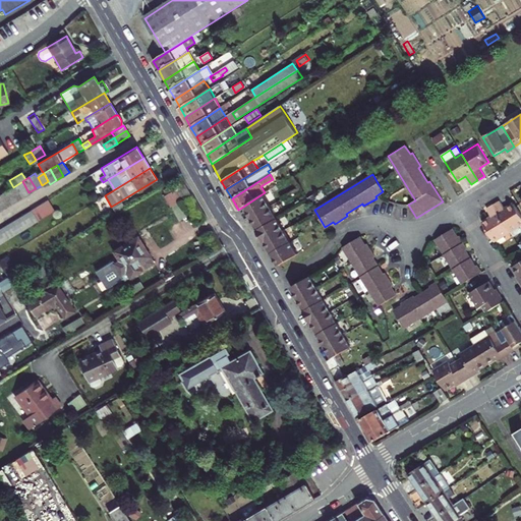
[(29,192),(22,181),(16,185),(22,196),(29,192)]
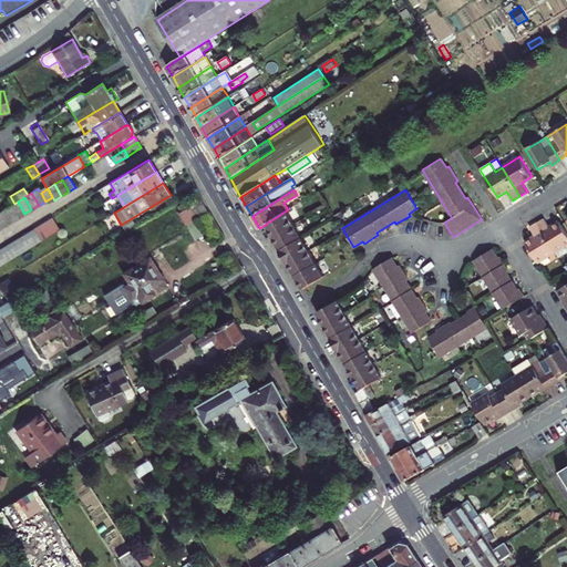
[(207,212),(199,199),(177,213),(184,225),(185,225),(194,219),(207,212)]
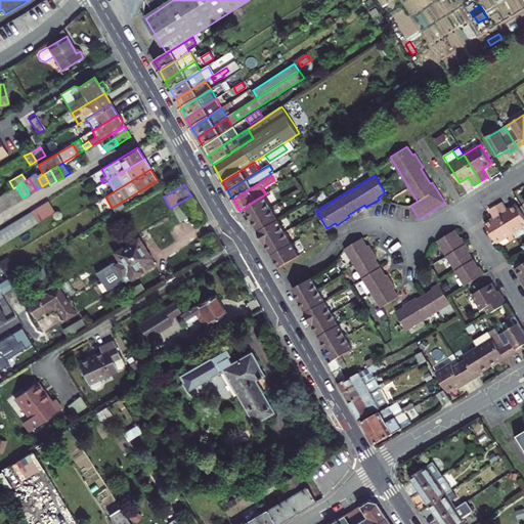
[(23,198),(16,186),(13,188),(9,189),(16,202),(23,198)]
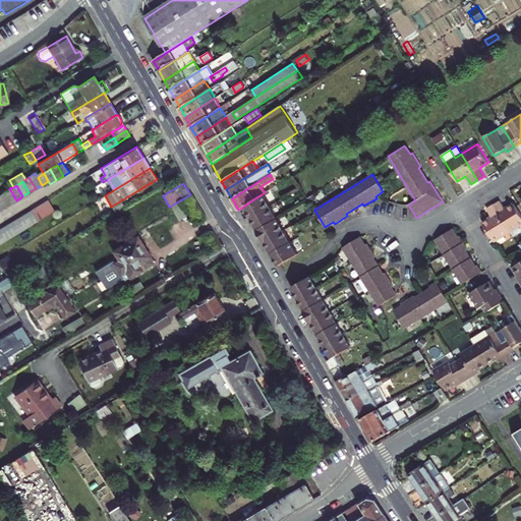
[(16,200),(9,188),(3,192),(10,204),(16,200)]
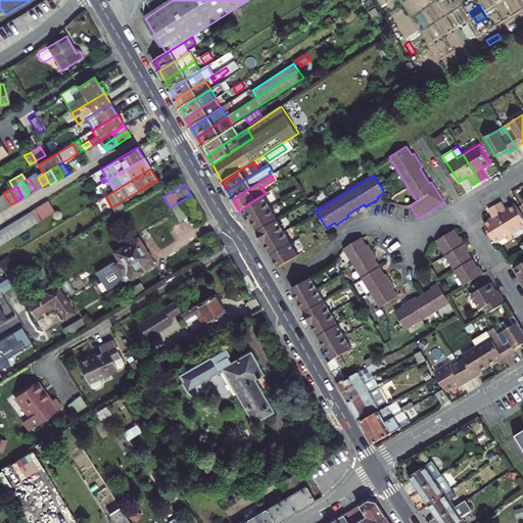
[(10,204),(3,193),(0,195),(0,200),(4,208),(10,204)]
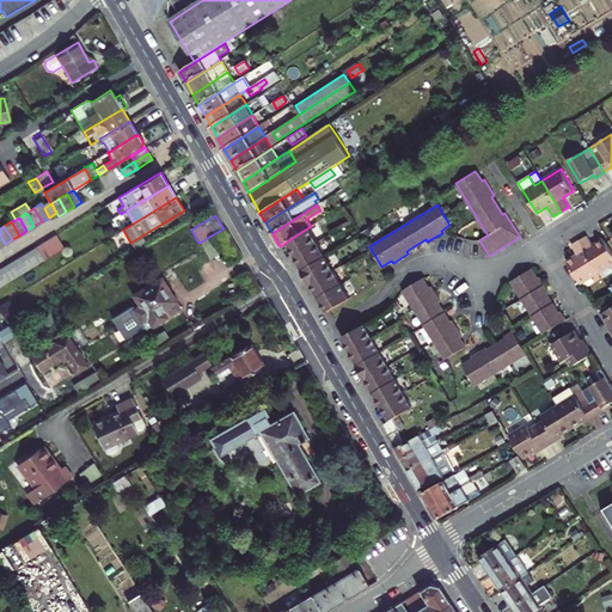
[(307,228),(286,243),(326,311),(348,298),(307,228)]
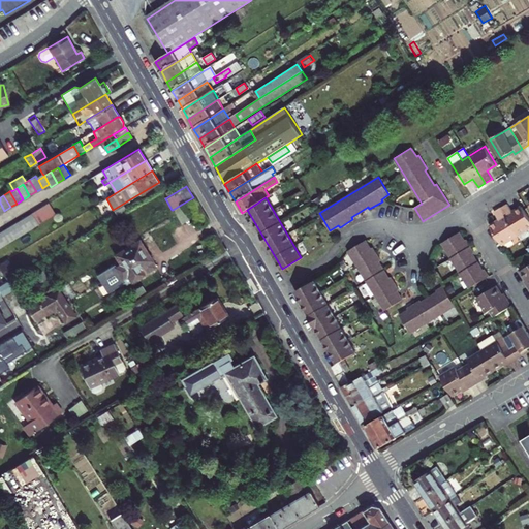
[(49,203),(32,213),(39,224),(56,214),(49,203)]
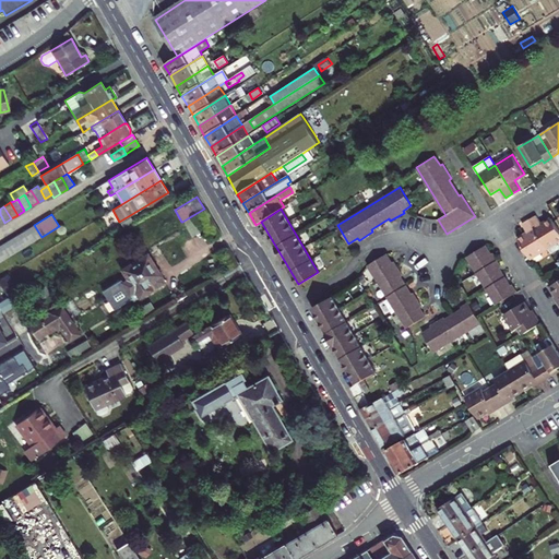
[(191,216),(182,222),(191,237),(200,233),(191,216)]
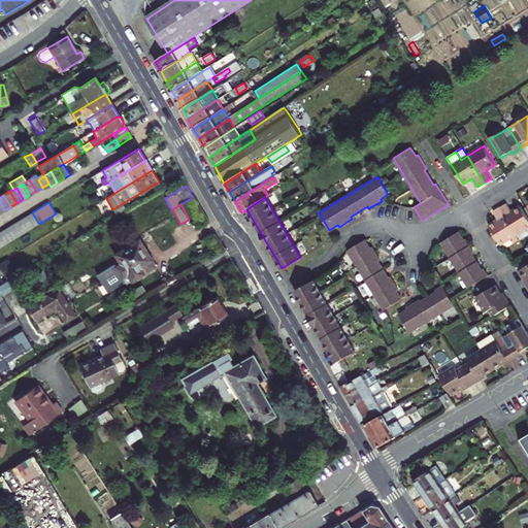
[(506,204),(500,208),(516,235),(527,227),(527,218),(521,207),(512,212),(506,204)]
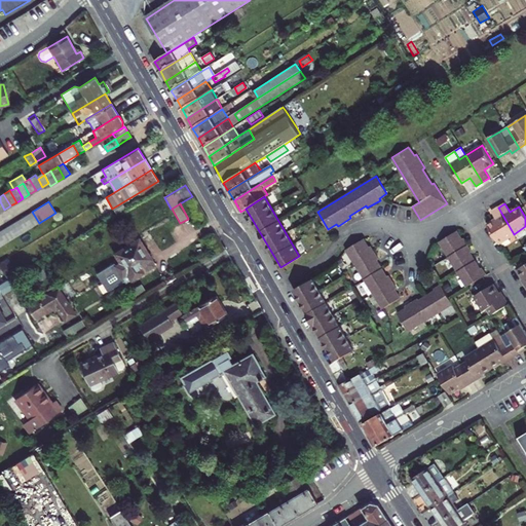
[(498,243),(514,234),(498,208),(492,212),(496,220),(487,225),(498,243)]
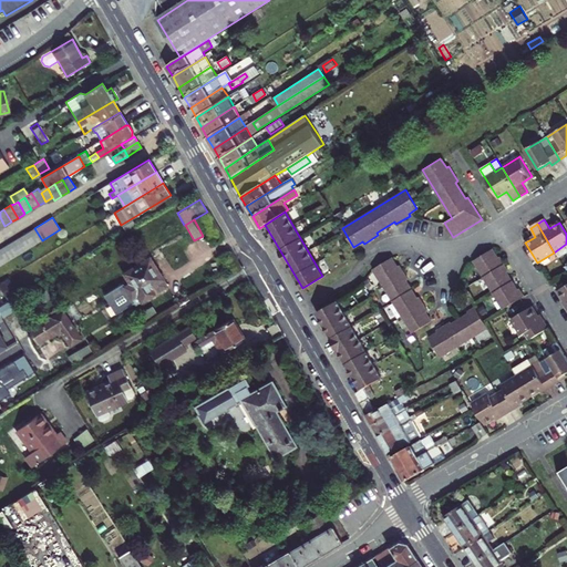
[(34,228),(28,233),(35,245),(42,240),(34,228)]
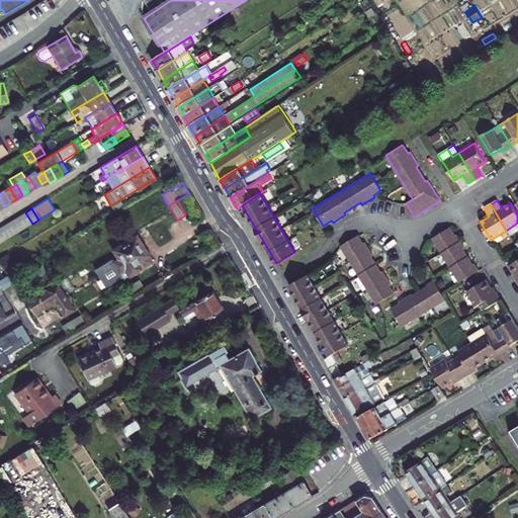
[(32,224),(25,212),(19,216),(26,227),(32,224)]
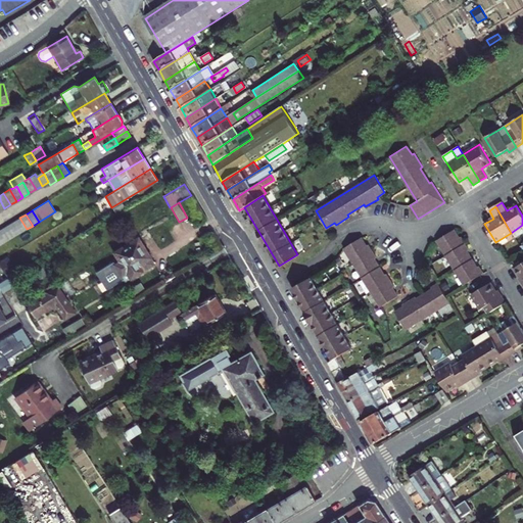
[(27,229),(19,218),(13,222),(19,233),(27,229)]
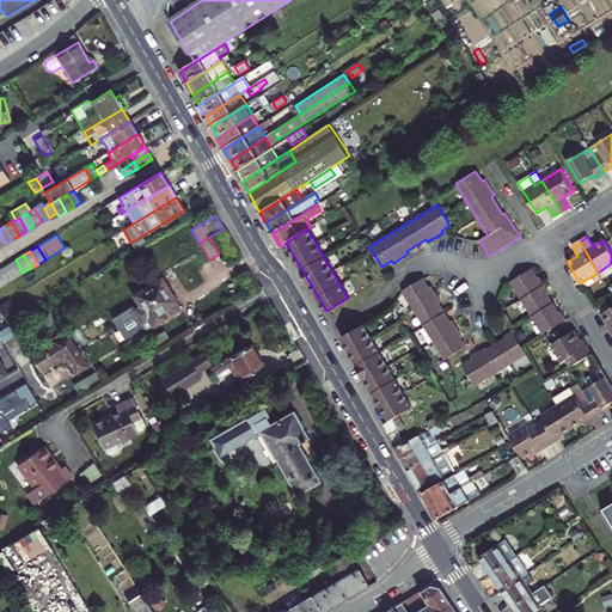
[(23,273),(16,259),(7,264),(16,277),(23,273)]
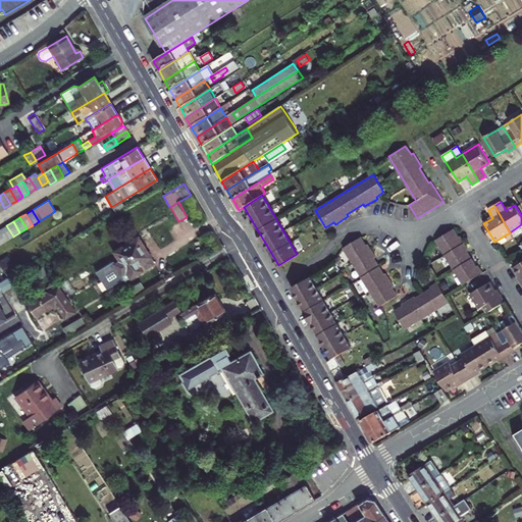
[(13,237),(6,225),(0,229),(6,241),(13,237)]
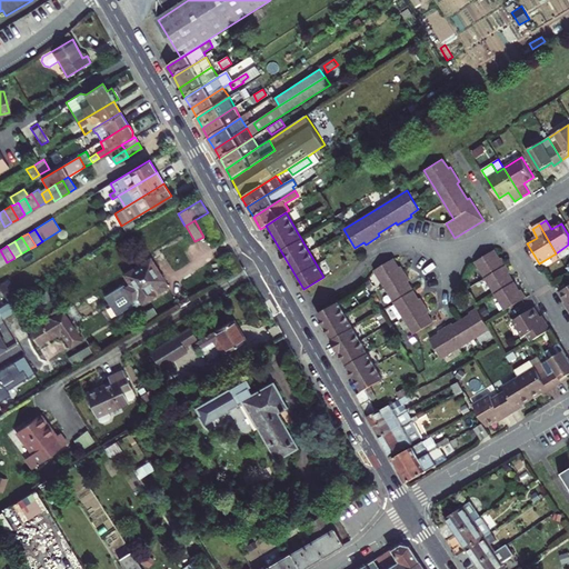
[(498,259),(492,249),(475,260),(505,310),(525,297),(520,290),(518,291),(508,273),(510,273),(500,258),(498,259)]
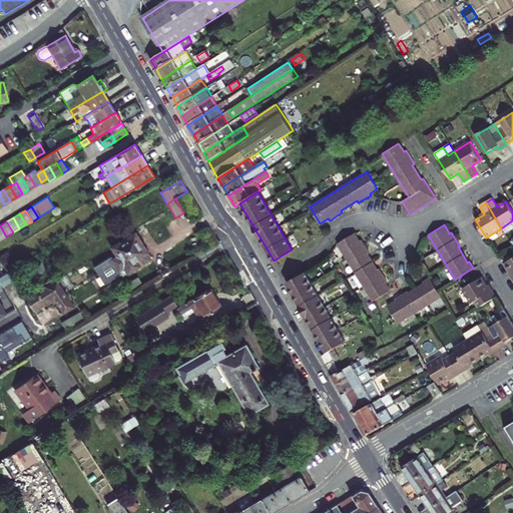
[(338,242),(338,243),(373,301),(389,291),(385,283),(386,281),(378,269),(376,270),(367,253),(369,252),(361,239),(359,240),(354,232),(338,242)]
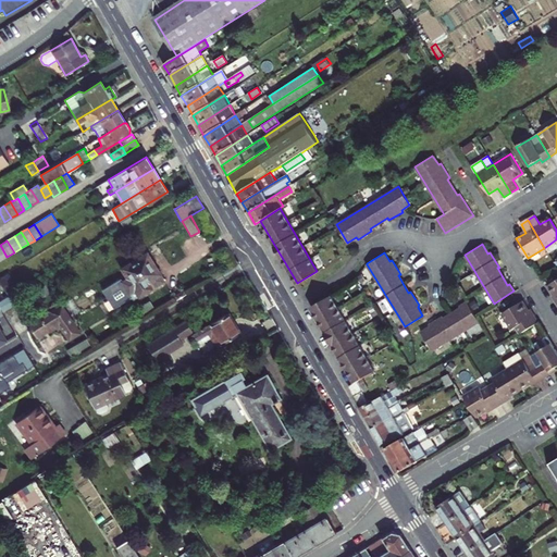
[(163,280),(147,254),(121,269),(125,274),(102,288),(113,307),(132,296),(133,298),(163,280)]
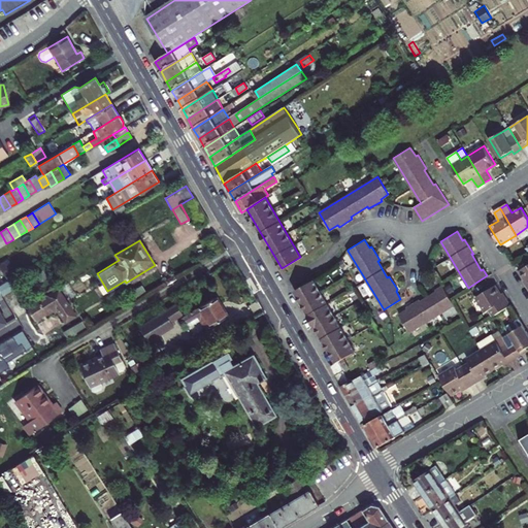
[(356,352),(314,279),(294,291),(336,363),(339,361),(356,352)]
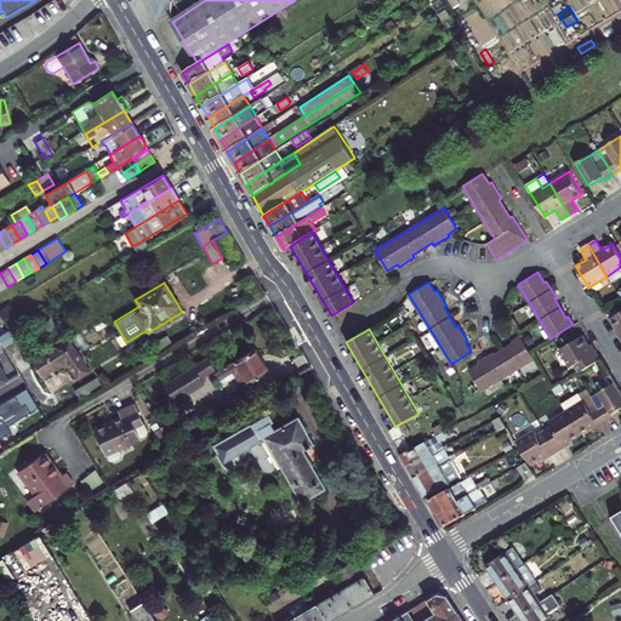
[(482,391),(534,358),(529,352),(519,336),(512,340),(513,342),(495,354),(493,353),(478,362),(479,364),(469,370),(482,391)]
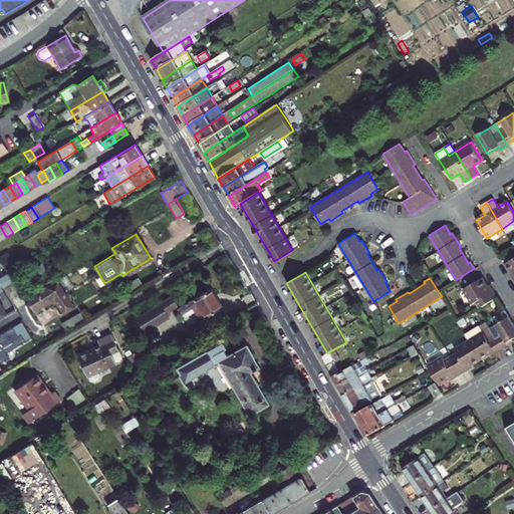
[(477,301),(480,307),(497,297),(492,290),(490,291),(487,287),(482,279),(464,289),(473,303),(477,301)]
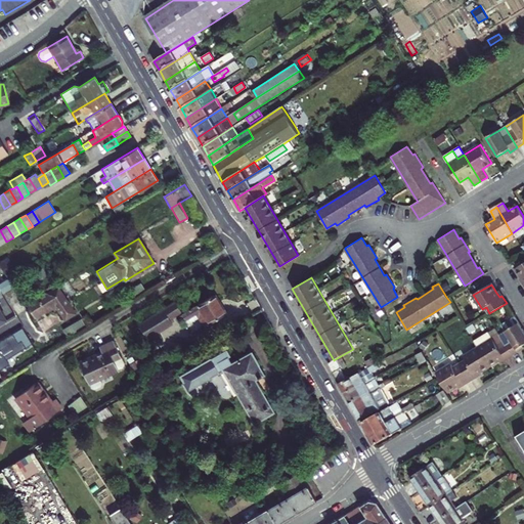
[(58,288),(28,306),(34,317),(45,310),(46,311),(55,306),(63,319),(74,313),(58,288)]
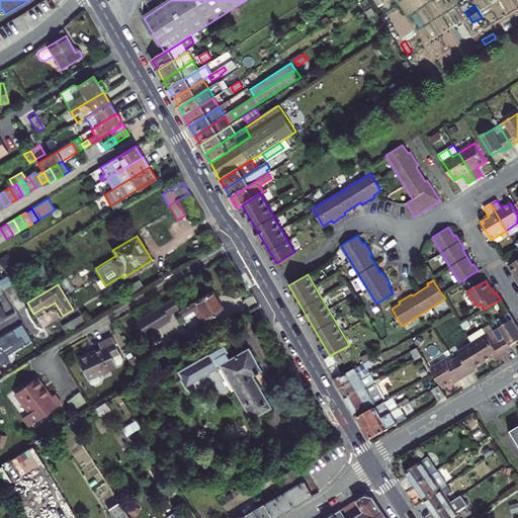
[(211,290),(179,310),(183,317),(193,311),(201,323),(223,310),(211,290)]
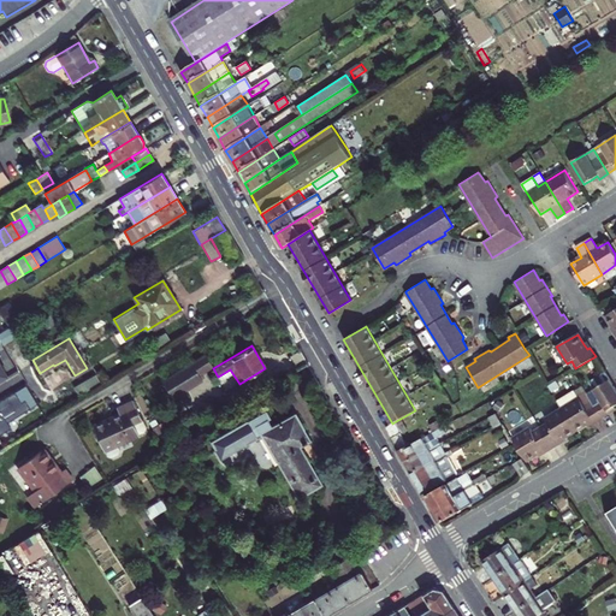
[(202,379),(193,363),(172,375),(164,381),(172,396),(181,390),(182,391),(202,379)]
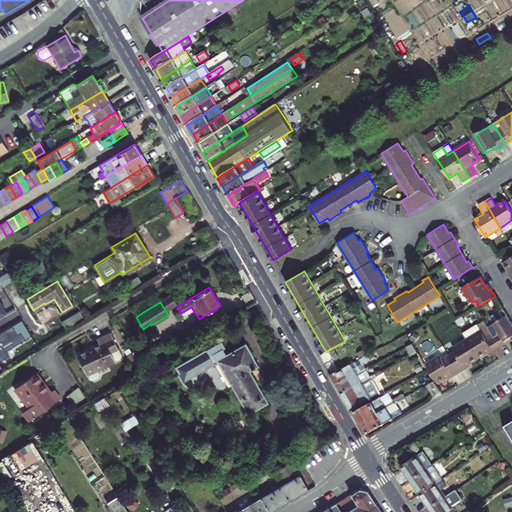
[(491,334),(499,348),(507,343),(505,340),(510,338),(511,336),(511,324),(502,309),(489,317),(497,330),(491,334)]
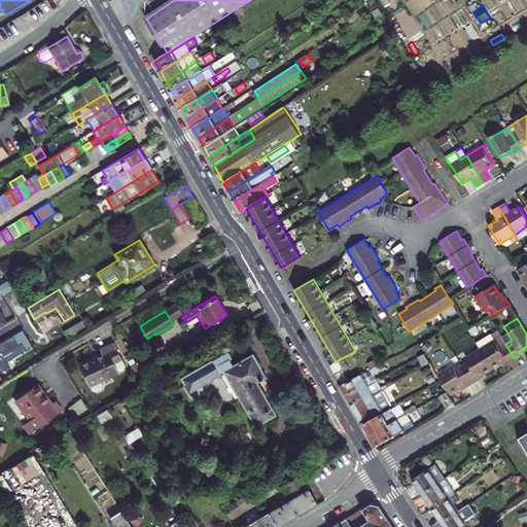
[(85,327),(81,320),(63,331),(67,339),(85,327)]
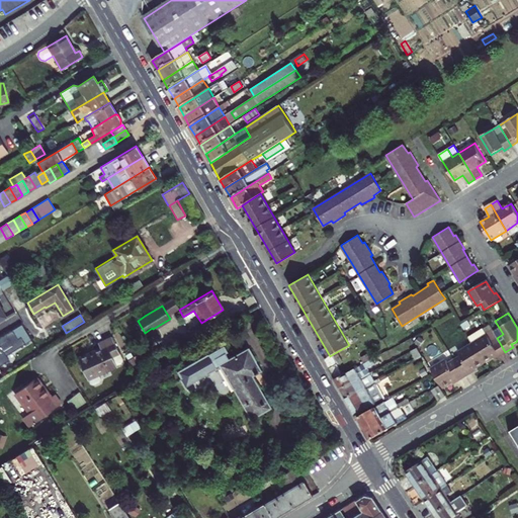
[(21,324),(12,330),(18,338),(21,337),(25,343),(31,340),(21,324)]
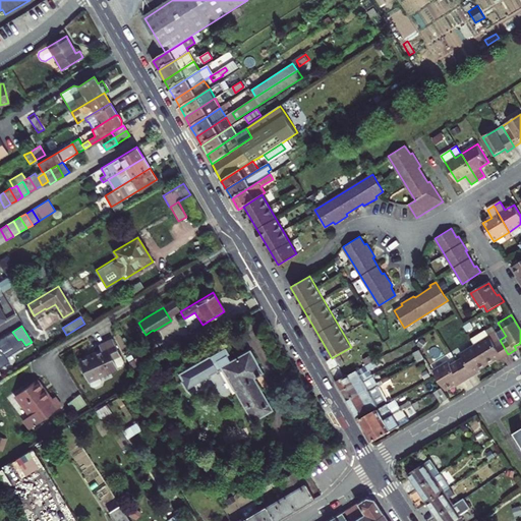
[(12,332),(0,339),(0,367),(9,362),(6,357),(25,345),(21,339),(18,340),(12,332)]
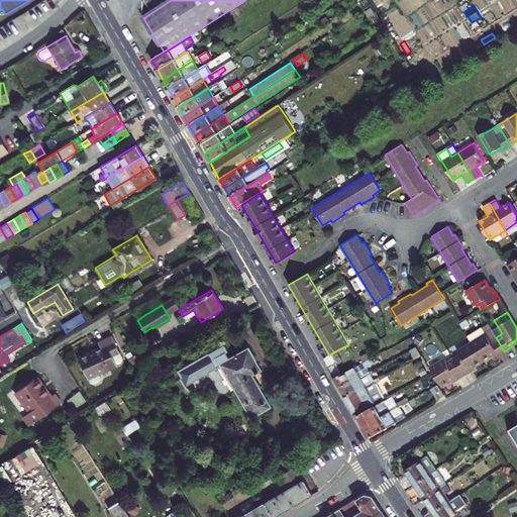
[(472,343),(483,360),(491,355),(496,353),(497,355),(504,351),(496,337),(492,331),(472,343)]
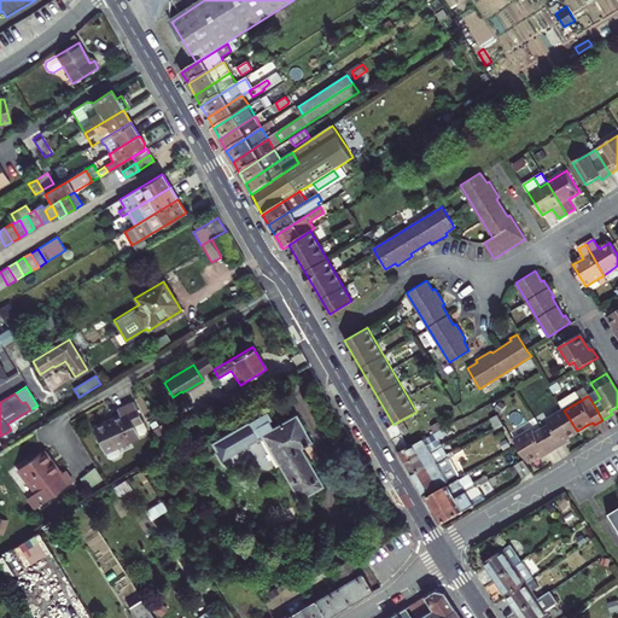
[(117,409),(120,415),(93,427),(105,453),(106,453),(109,458),(112,459),(118,456),(120,452),(117,447),(139,437),(133,424),(141,420),(133,401),(117,409)]
